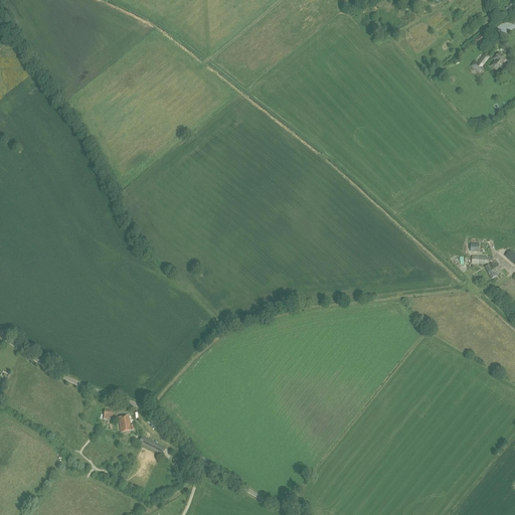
[(505,8),(507,11),(512,7),(513,6),(514,6),(514,5),(514,0),(513,0),(511,3),(510,4),(505,8)]
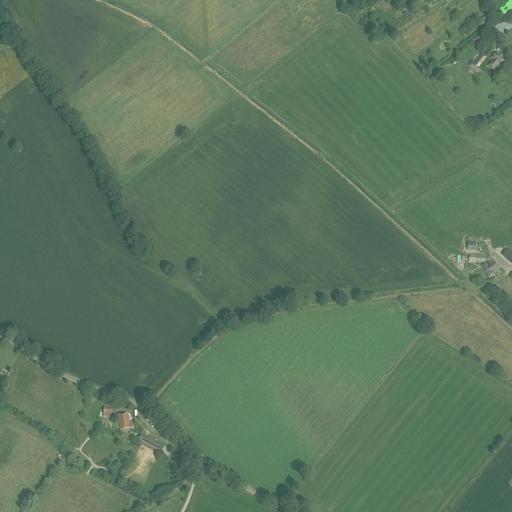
[(473,63),(474,64),(476,66),(479,68),(488,57),(483,53),(482,53),(473,63)]
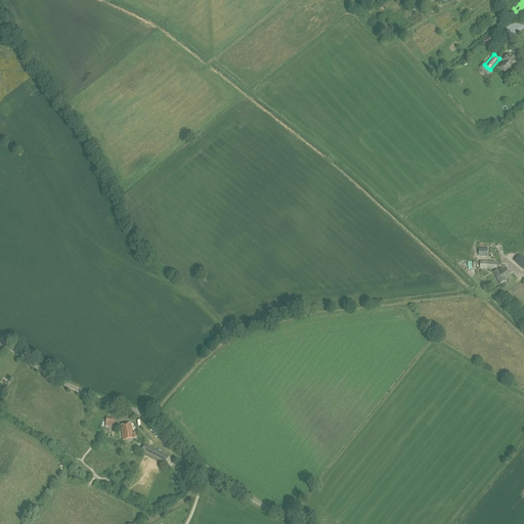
[(499,68),(507,73),(508,72),(507,72),(509,70),(510,70),(512,66),(514,68),(518,62),(507,54),(504,58),(506,60),(499,68)]
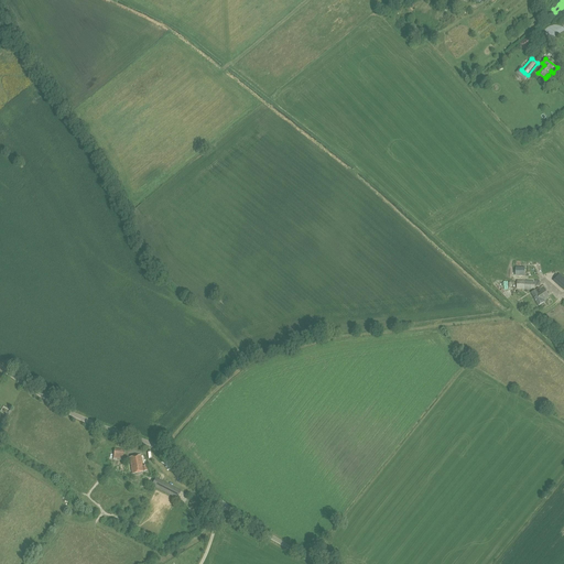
[(563,284),(562,282),(563,280),(557,275),(553,281),(563,289),(563,288),(563,284)]
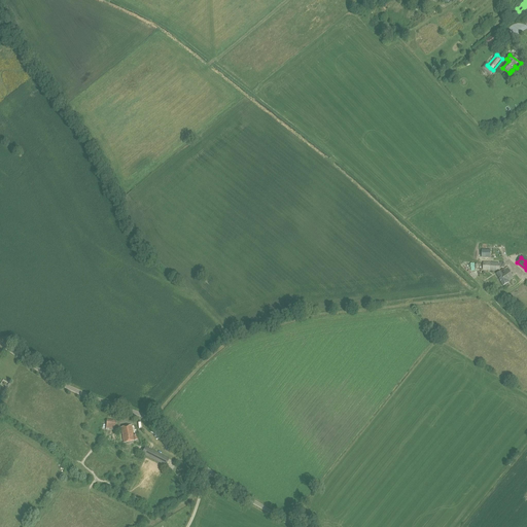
[(483,271),(500,271),(500,262),(484,261),(483,271)]
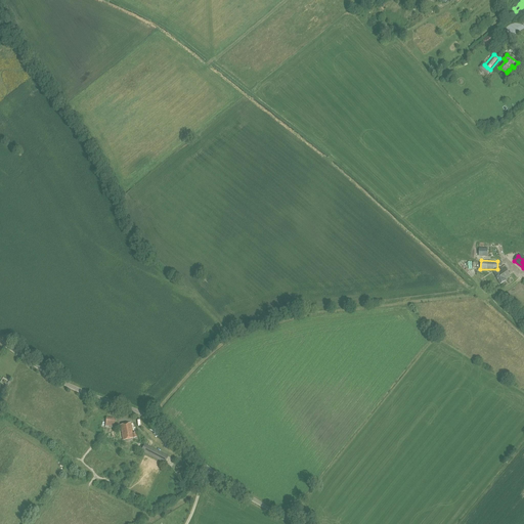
[(493,272),(500,284),(507,280),(506,278),(511,276),(505,265),(500,268),(501,268),(493,272)]
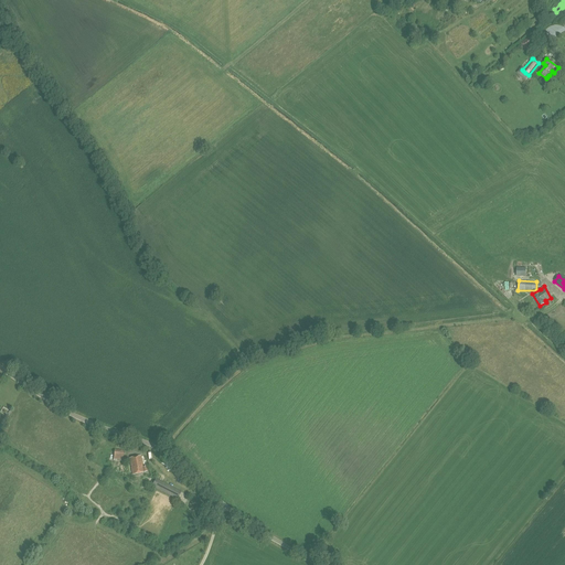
[(118,459),(124,459),(125,451),(115,449),(114,458),(118,459)]
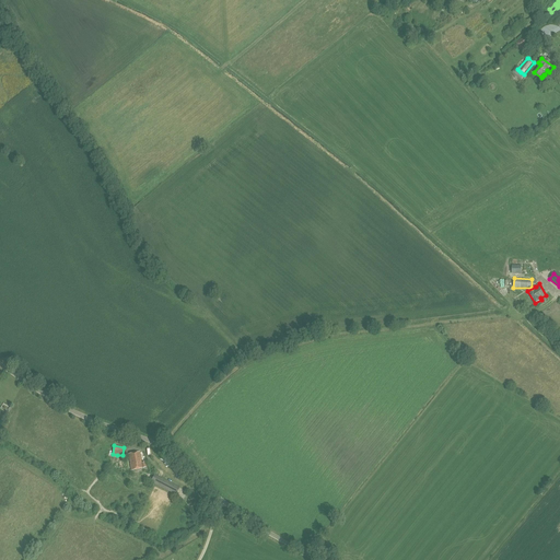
[(129,454),(131,470),(147,467),(146,463),(141,463),(140,453),(129,454)]
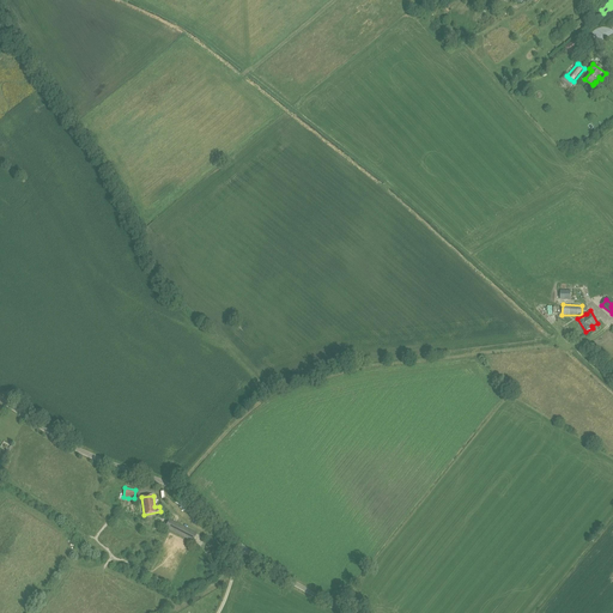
[(165,528),(193,542),(196,534),(169,519),(165,528)]
